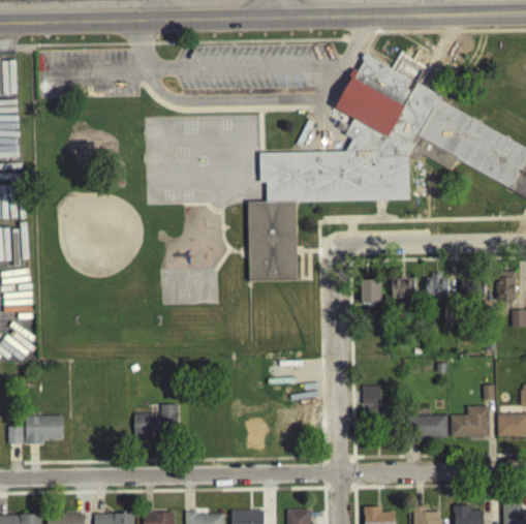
[(248,281),(250,281),(298,280),(298,251),(298,238),(297,203),(376,201),(381,201),(388,201),(410,201),(410,156),(419,161),(423,155),(451,171),(457,159),(525,196),(525,146),(440,100),(443,95),(429,87),(425,85),(416,81),(410,78),(411,76),(418,65),(420,63),(420,61),(421,61),(402,52),(392,66),(392,67),(368,55),(366,54),(356,73),(338,108),(356,118),(353,120),(352,122),(346,134),(353,137),(348,148),(347,149),(346,151),(263,152),(260,152),(263,181),(267,181),(268,203),(248,203),(248,245),(248,248),(248,252),(248,256),(248,259),(248,281)]
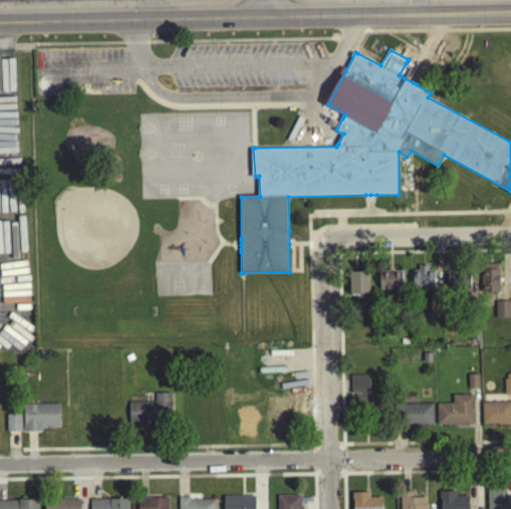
[(501,291),(501,263),(484,263),(484,291),(501,291)]
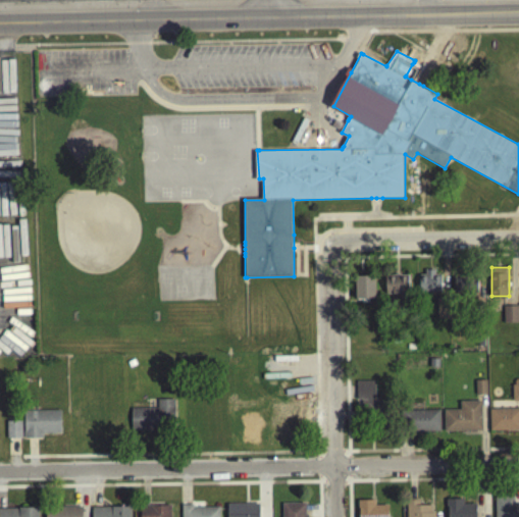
[(421,273),(421,292),(443,292),(443,274),(436,274),(436,269),(426,269),(426,273),(421,273)]
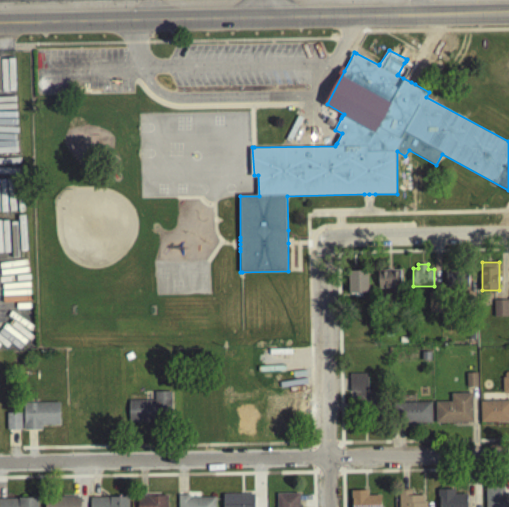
[(448,267),(447,287),(469,288),(469,268),(448,267)]
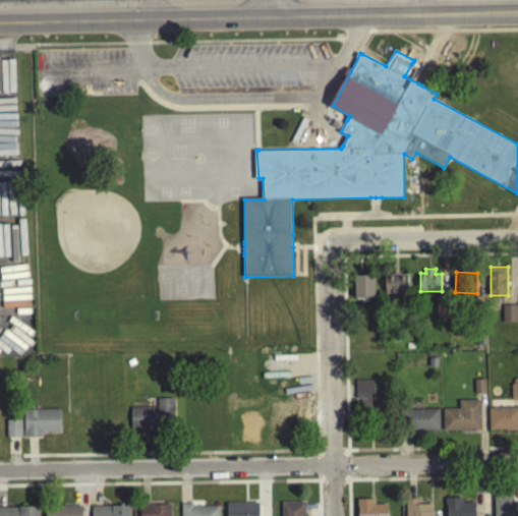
[(409,273),(385,274),(385,294),(409,293),(409,273)]
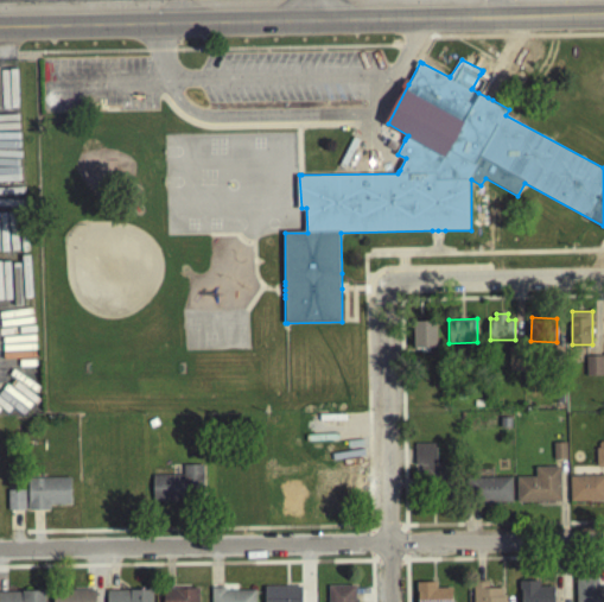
[(438,319),(413,321),(415,348),(439,347),(438,319)]
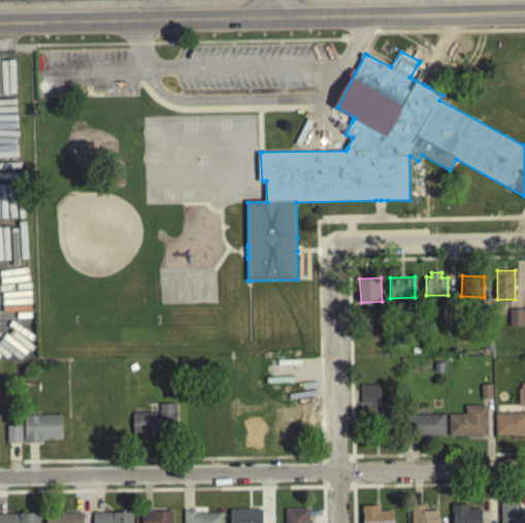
[(444,321),(456,321),(456,301),(445,301),(444,321)]
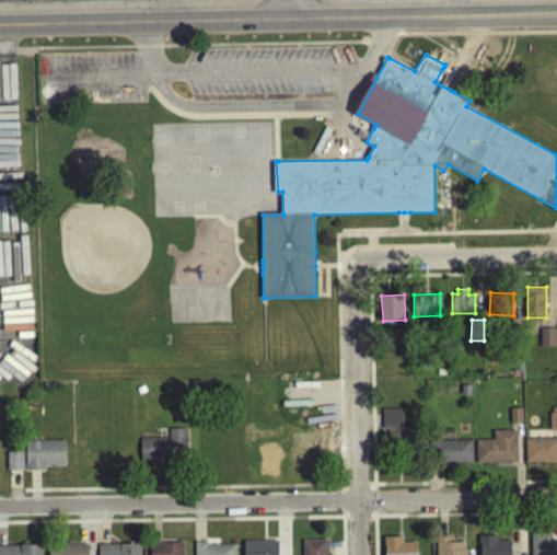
[(556,327),(542,328),(543,346),(556,346),(556,327)]
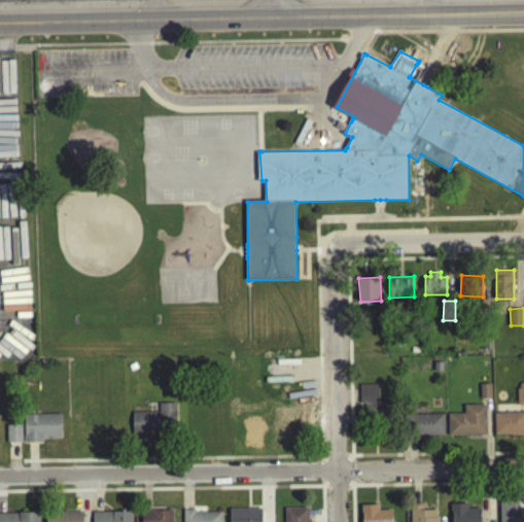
[(361,384),(361,403),(365,403),(365,415),(381,415),(380,384),(361,384)]
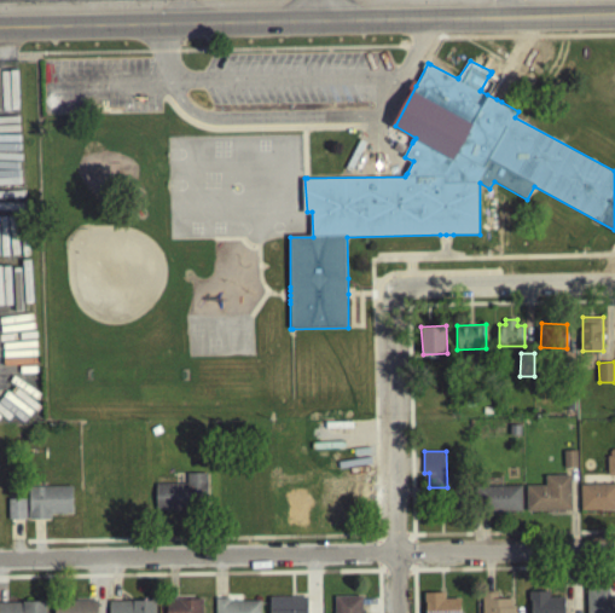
[(578,466),(579,451),(566,451),(566,466),(578,466)]
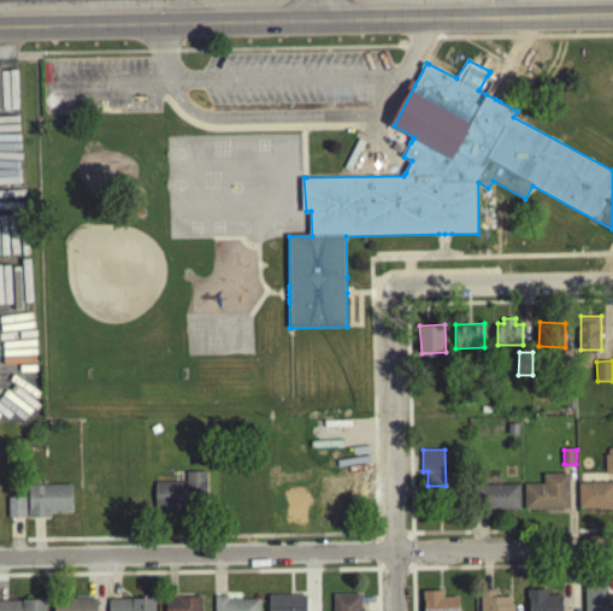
[(158,481),(157,506),(207,507),(207,471),(187,471),(187,482),(158,481)]
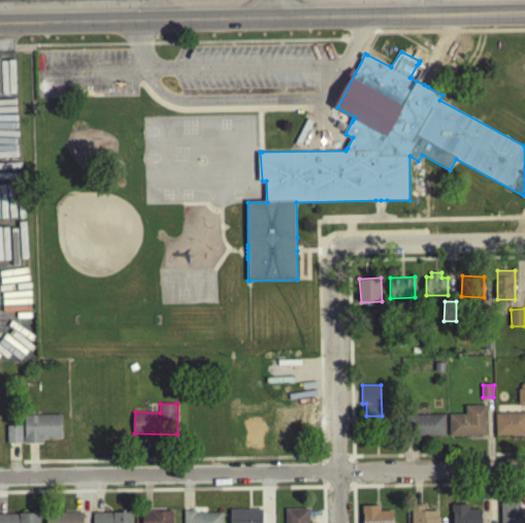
[(450,414),(451,435),(489,434),(489,404),(466,405),(467,414),(450,414)]
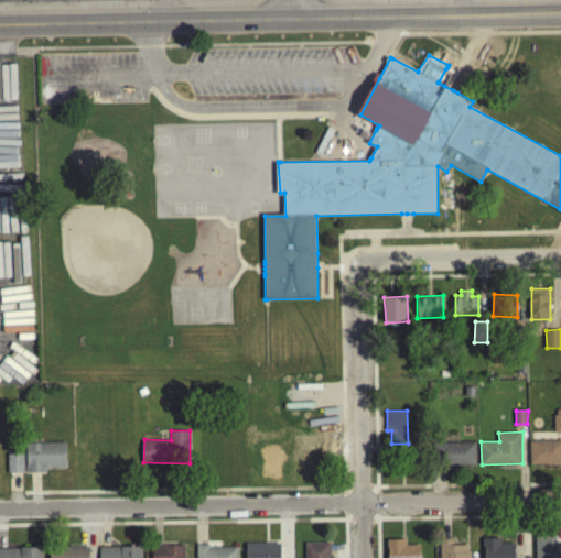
[(300,476),(326,476),(325,436),(299,436),(300,476)]
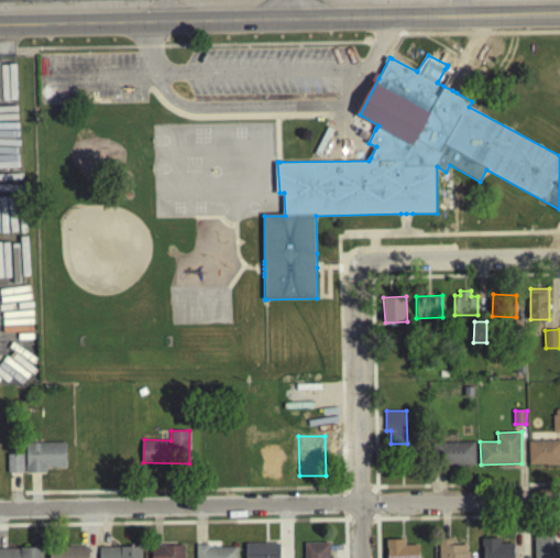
[(559,440),(530,440),(530,465),(559,463),(559,440)]
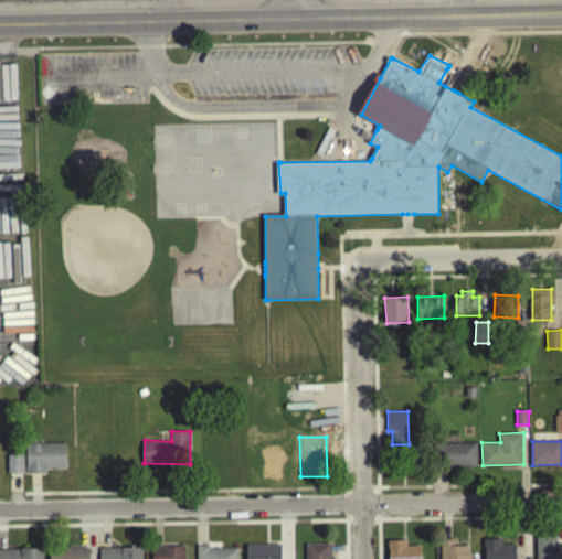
[(69,468),(67,442),(28,443),(29,473),(49,473),(49,468),(69,468)]
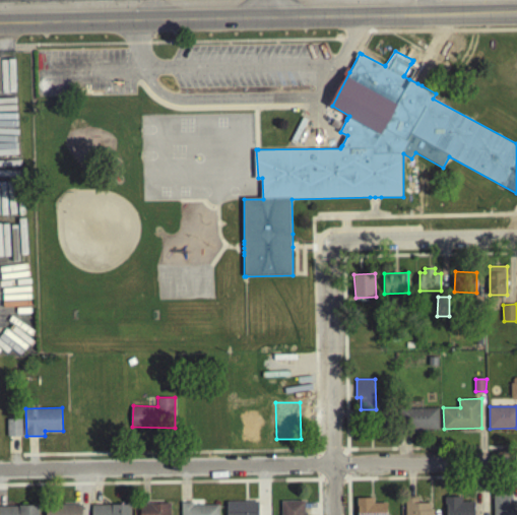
[(439,407),(405,408),(406,429),(440,428),(439,407)]
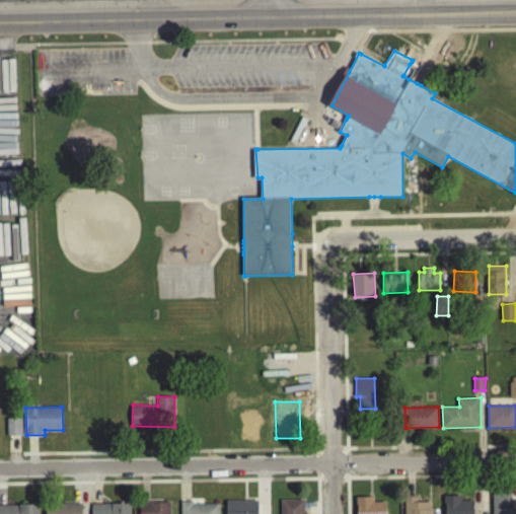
[(9,435),(15,435),(23,435),(23,418),(8,418),(9,435)]
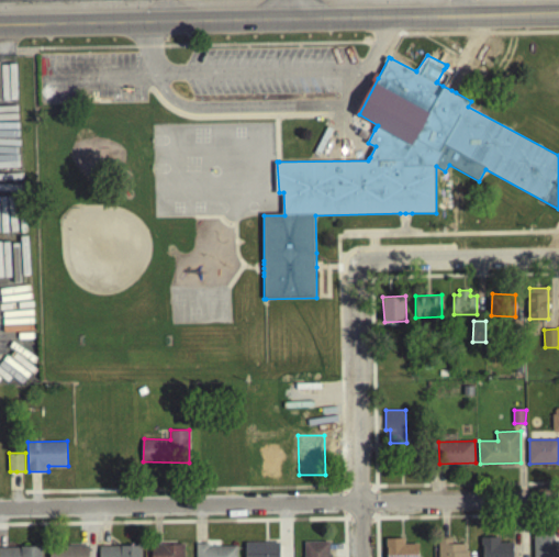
[(535,533),(535,556),(558,556),(558,539),(556,539),(556,533),(535,533)]
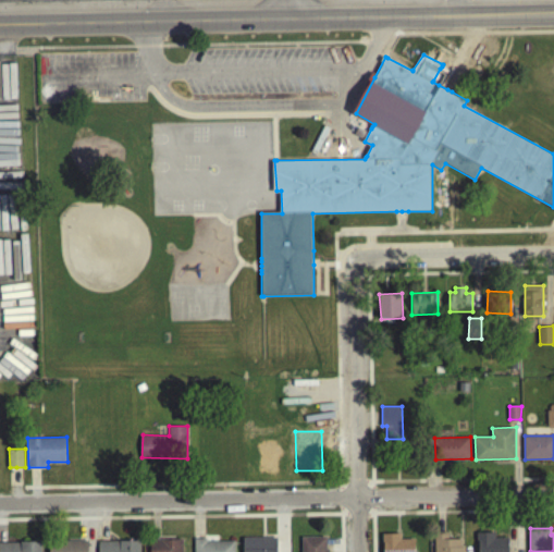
[(511,551),(511,537),(496,537),(496,531),(479,531),(479,551),(511,551)]
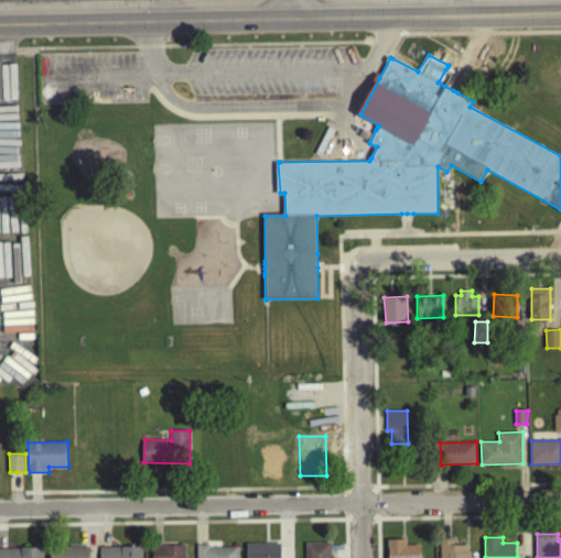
[(421,557),(421,544),(407,545),(407,538),(388,539),(388,557),(421,557)]
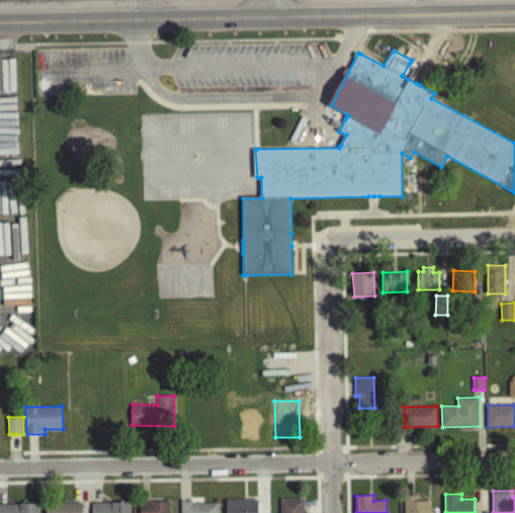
[(405,512),(432,512),(432,500),(418,501),(418,496),(405,496),(405,512)]
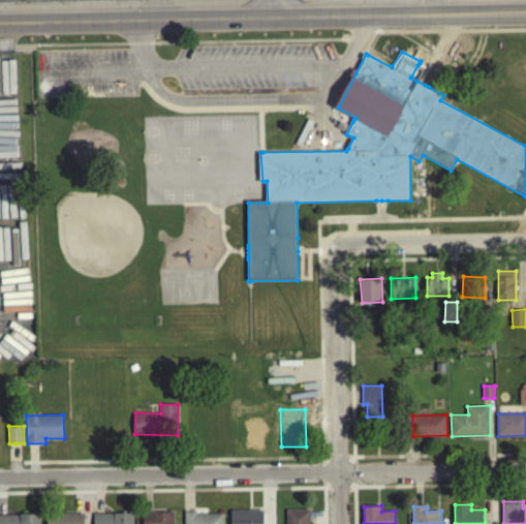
[(264,523),(264,509),(231,510),(231,523),(264,523)]
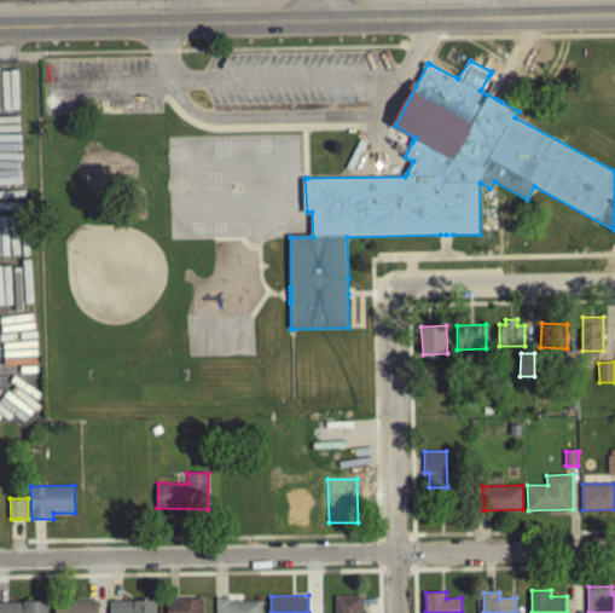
[(364,612),(364,595),(336,596),(336,612),(364,612)]
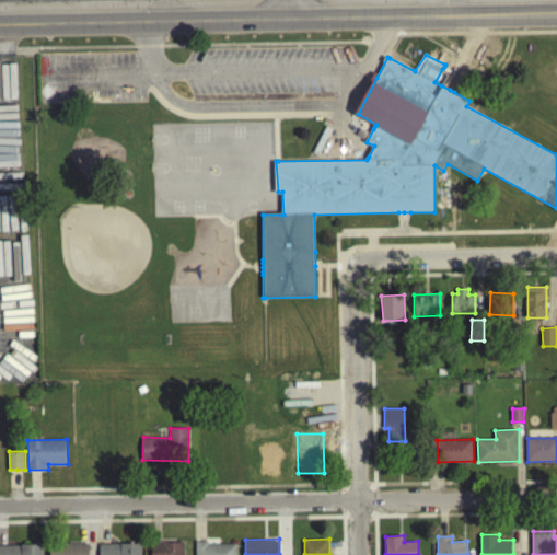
[(152,554),(185,554),(186,542),(152,542),(152,554)]
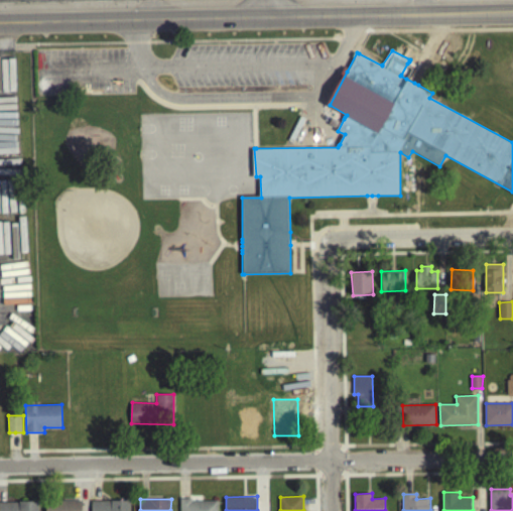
[(181,510),(219,510),(219,499),(181,500),(181,510)]
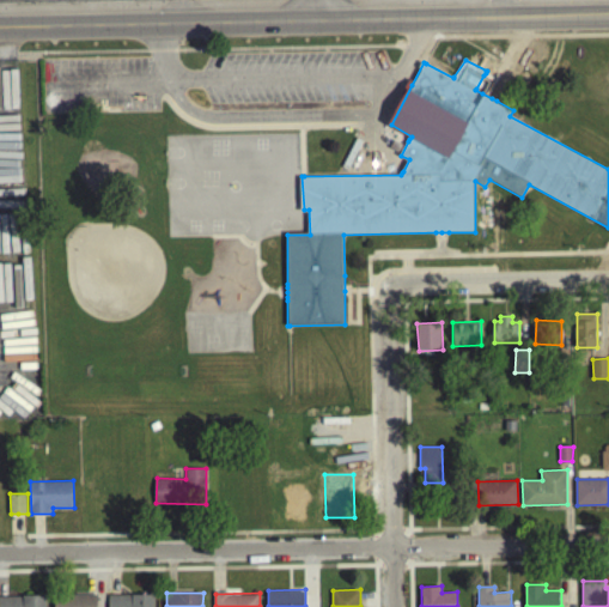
[(98,606),(98,594),(55,595),(55,606),(98,606)]
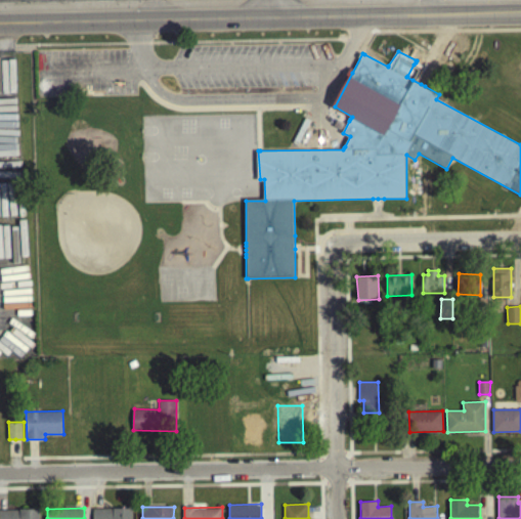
[(93,509),(93,518),(133,518),(133,508),(93,509)]
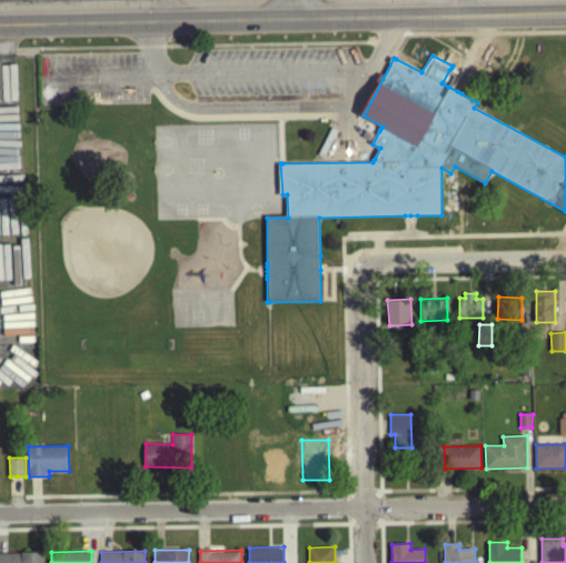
[(0,552),(0,562),(43,562),(43,552),(0,552)]
